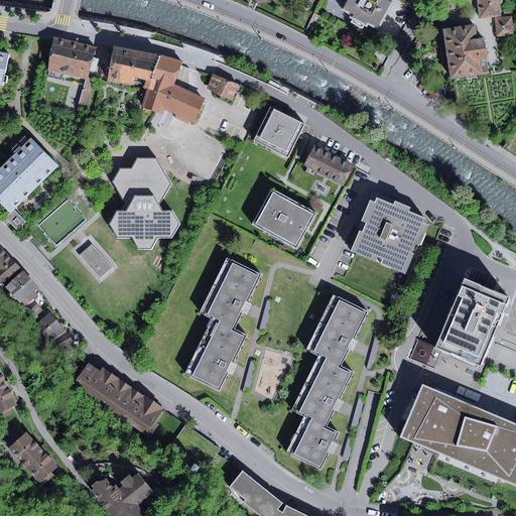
[(345,0),(341,9),(351,15),(349,17),(367,27),(368,25),(378,30),(394,2),(391,0),(345,0)]
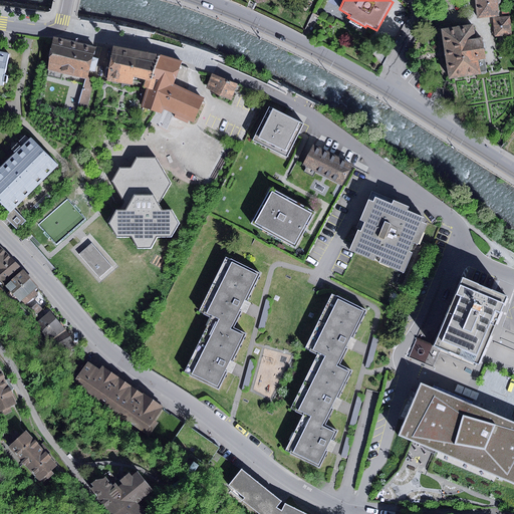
[(498,0),(475,0),(477,18),(500,16),(498,0)]
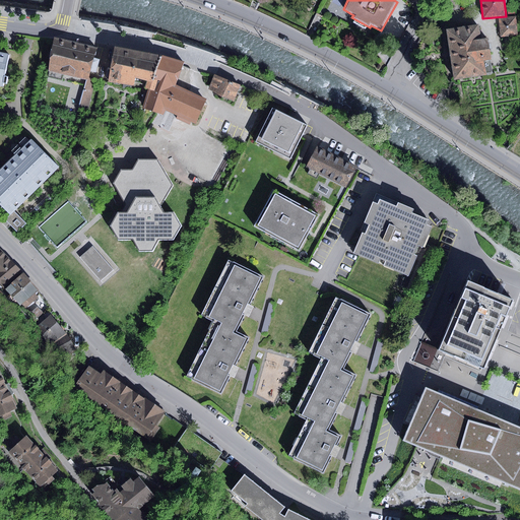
[(516,16),(499,17),(500,38),(518,36),(516,16)]
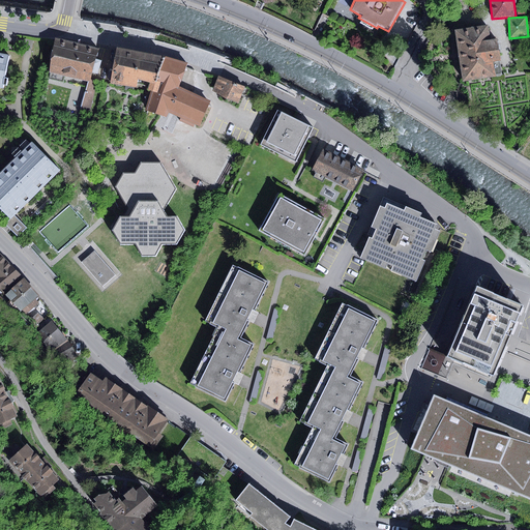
[(489,25),(454,30),(462,81),(496,77),(496,75),(501,74),(499,61),(500,61),(497,38),(491,39),(489,25)]
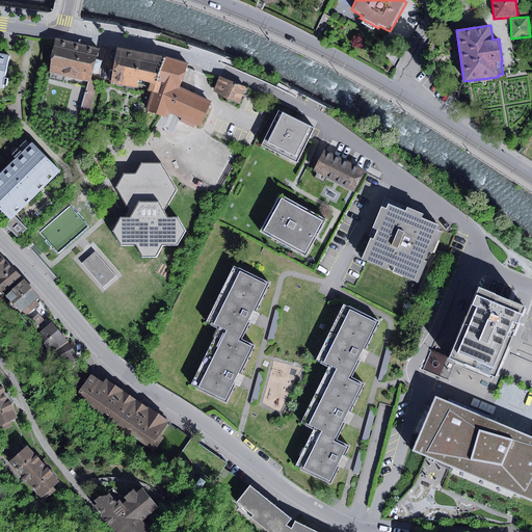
[(99,50),(55,40),(49,73),(89,82),(92,73),(99,74),(102,61),(96,59),(99,50)]
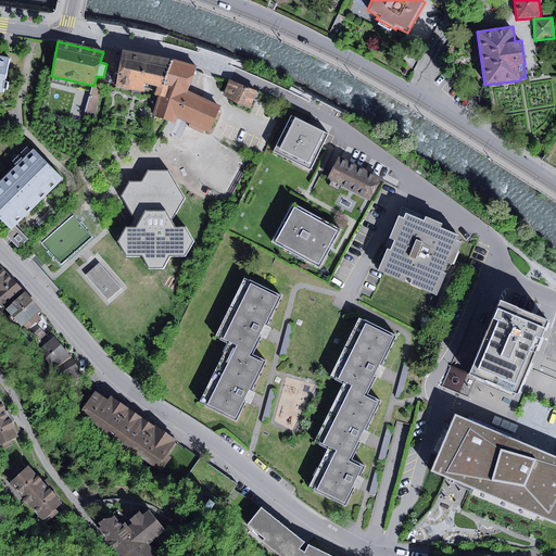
[(122,51),(115,88),(143,91),(144,83),(158,87),(155,95),(160,96),(172,60),(122,51)]
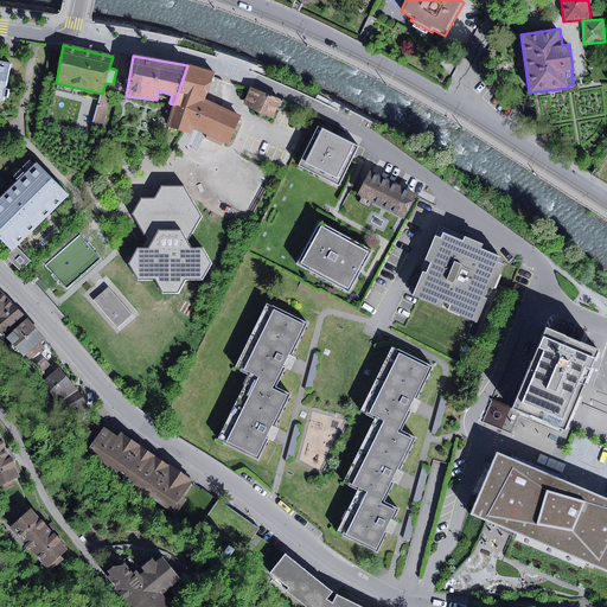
[(11,63),(0,61),(0,101),(4,102),(11,63)]
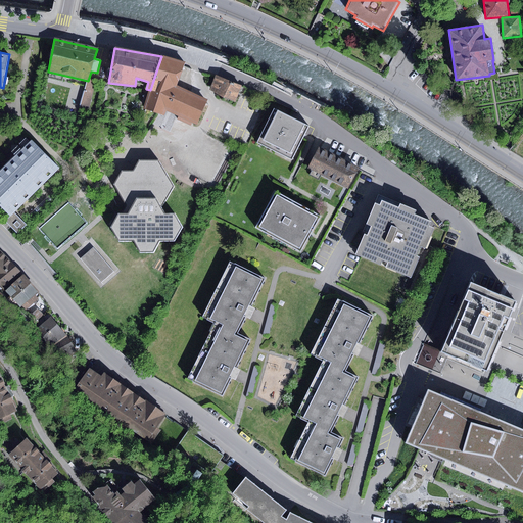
[(164,109),(175,86),(185,62),(161,56),(150,90),(144,108),(162,114),(164,109)]
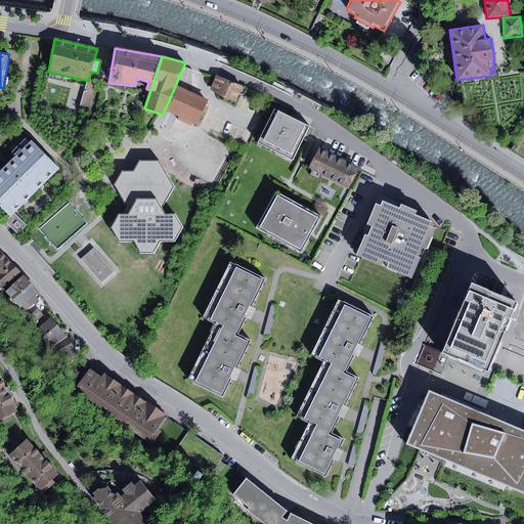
[(208,90),(234,101),(241,86),(215,75),(208,90)]
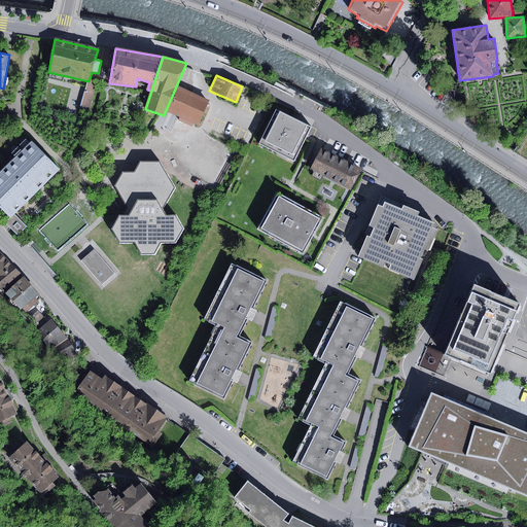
[(97,82),(89,81),(81,108),(90,110),(97,82)]
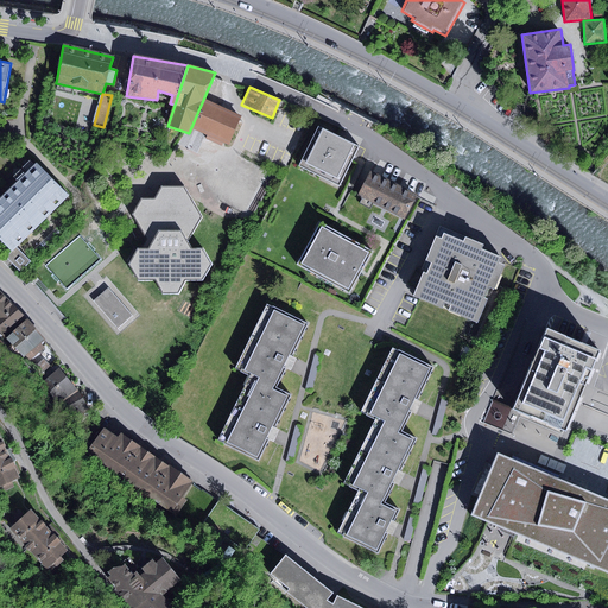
[(203,100),(191,127),(229,143),(241,115),(203,100)]
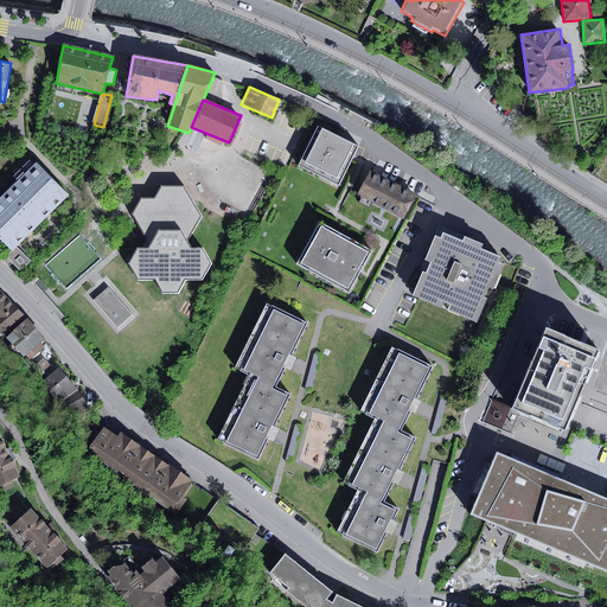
[(358,146),(318,126),(298,166),(338,186),(358,146)]
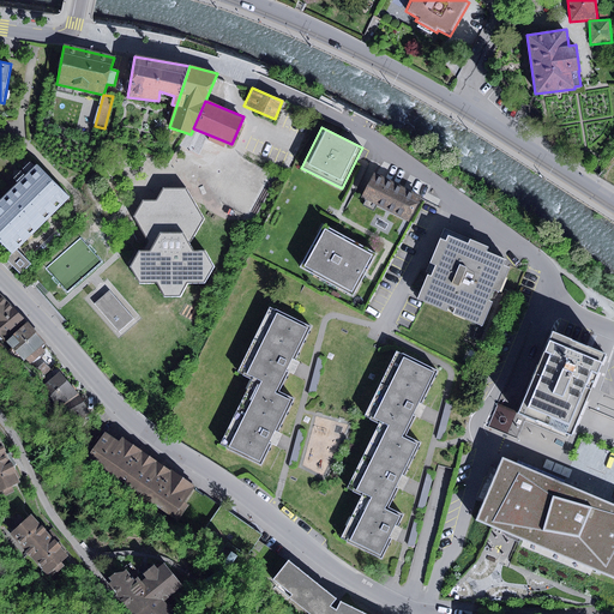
[(35,164),(0,199),(0,242),(12,254),(17,250),(68,197),(35,164)]
